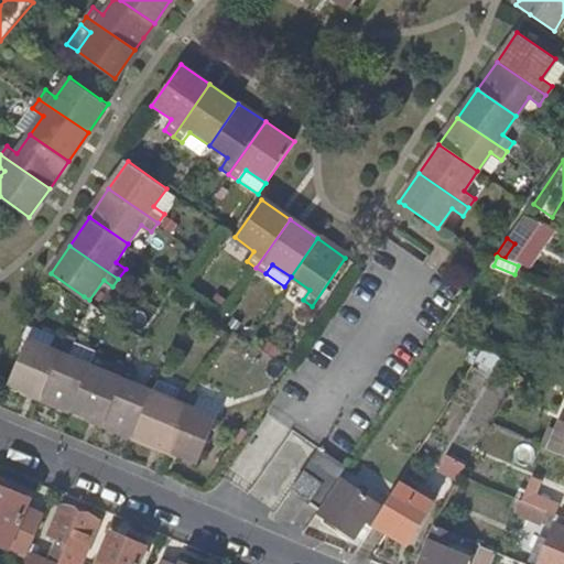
[(32,327),(28,339),(50,348),(55,337),(32,327)]
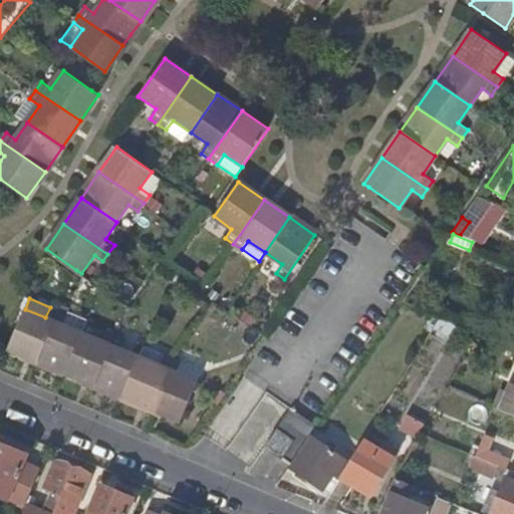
[(37,360),(58,310),(50,307),(45,317),(25,309),(9,347),(37,360)]
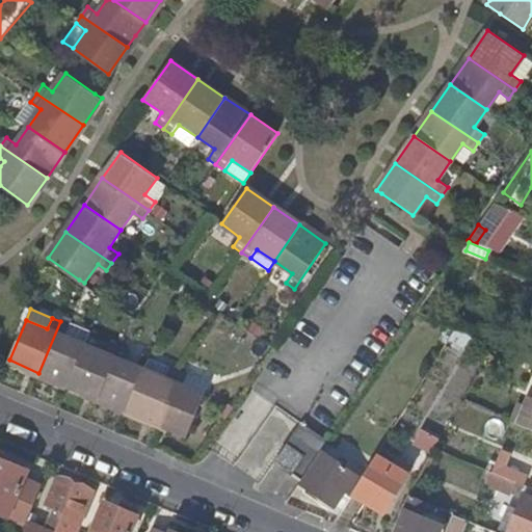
[(38,373),(69,386),(85,344),(65,337),(71,326),(60,321),(38,373)]
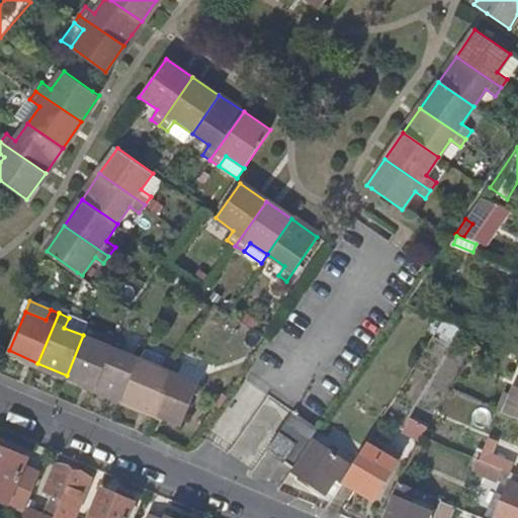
[(435,337),(449,344),(456,328),(442,321),(435,337)]
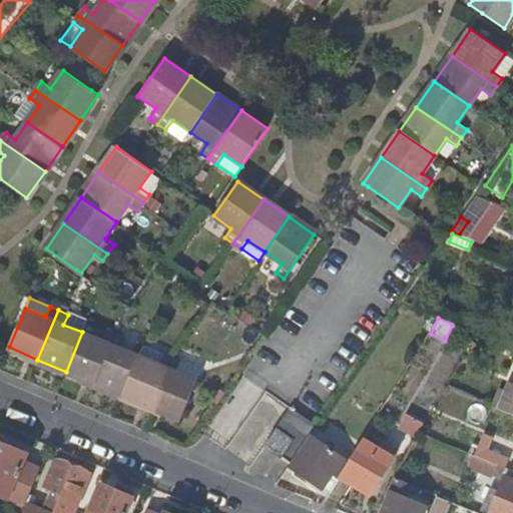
[(66,372),(95,384),(116,334),(106,330),(102,341),(82,332),(66,372)]
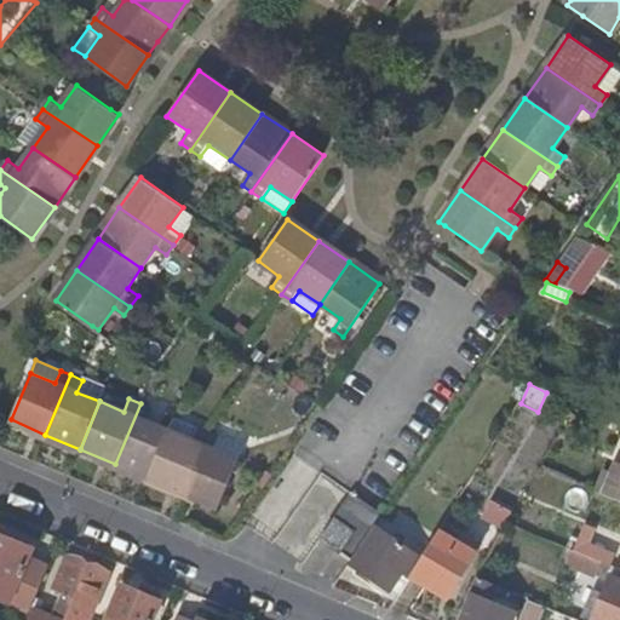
[(115,464),(149,478),(168,431),(147,422),(151,408),(141,403),(115,464)]
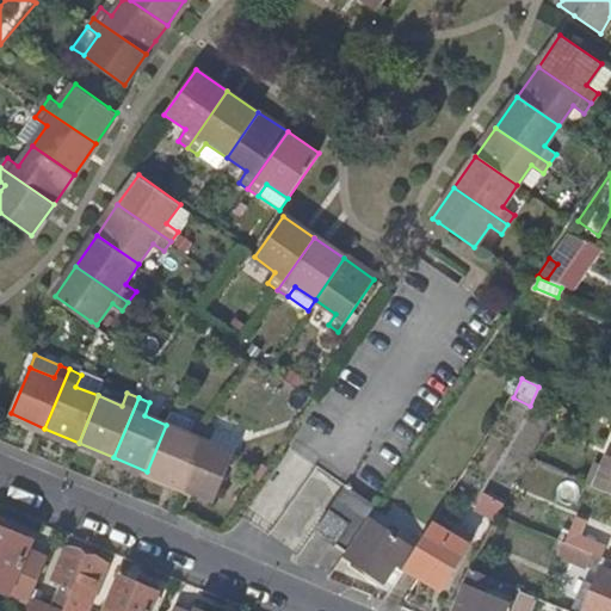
[(166,425),(190,434),(196,421),(172,412),(166,425)]
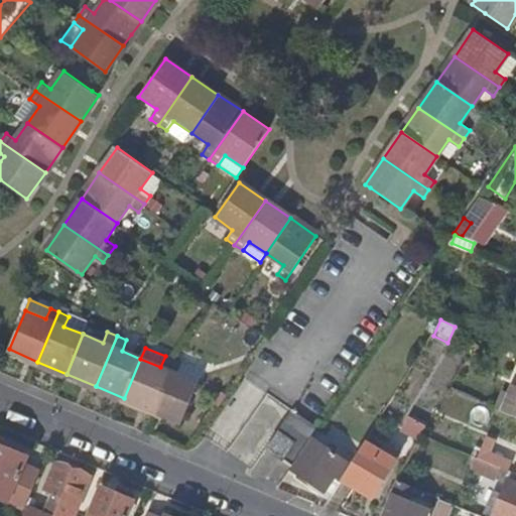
[(124,398),(153,410),(174,360),(165,356),(160,367),(140,359),(124,398)]
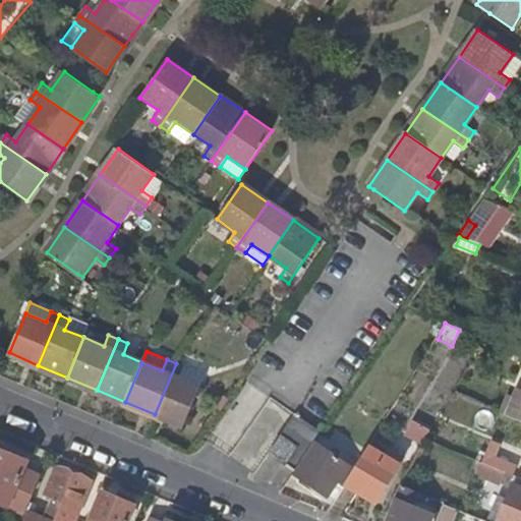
[(183,425),(199,386),(181,379),(185,367),(176,363),(155,414),(183,425)]
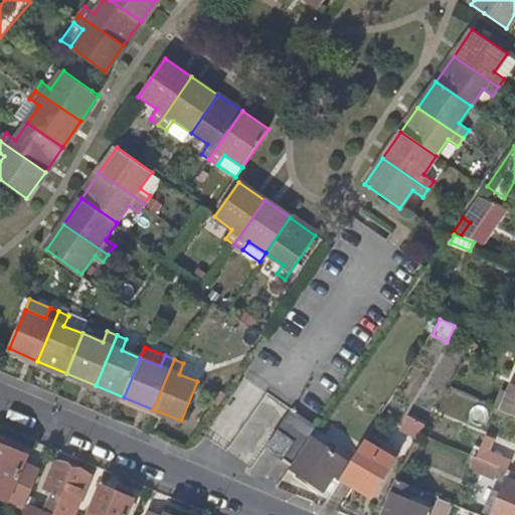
[(179,374),(197,381),(202,370),(183,362),(183,363),(179,374)]
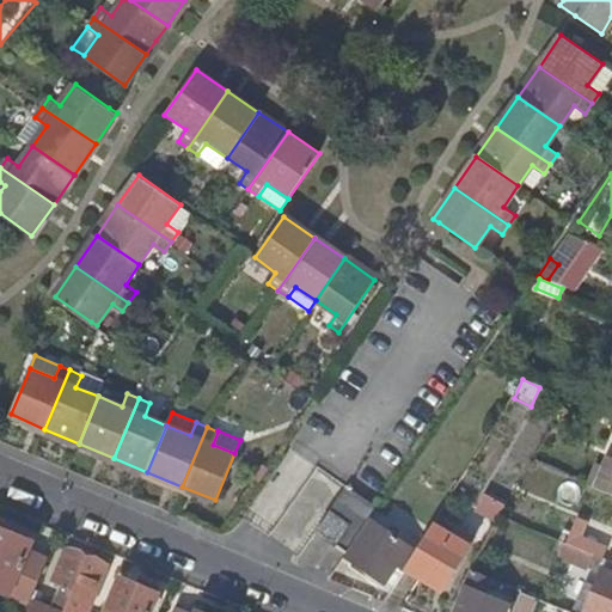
[(611,467),(604,465),(594,489),(611,496),(611,467)]
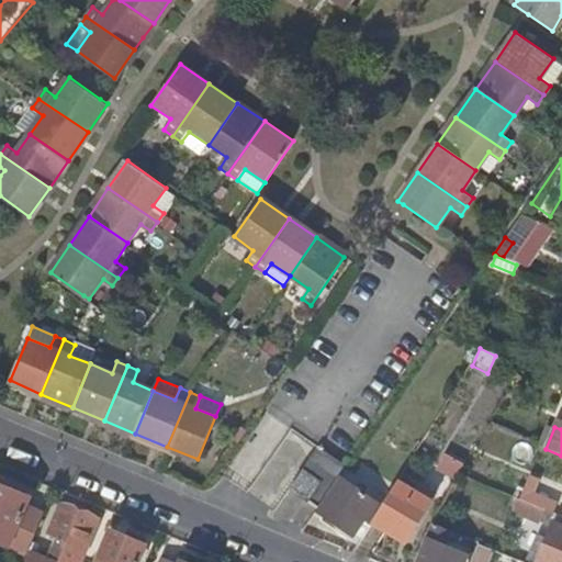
[(317,508),(338,476),(346,467),(343,464),(317,447),(302,470),(319,482),(306,501),(317,508)]
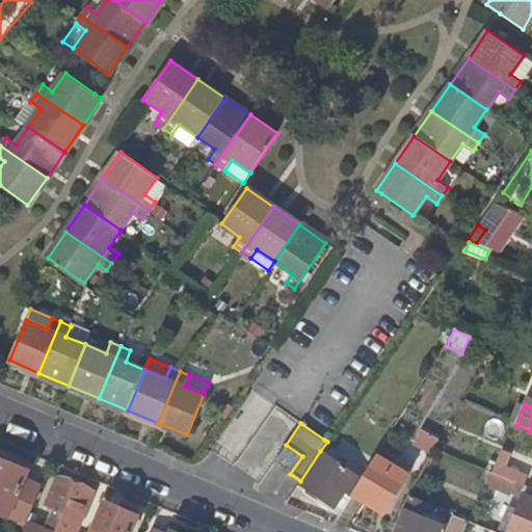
[(402,436),(392,429),(386,439),(397,446),(402,436)]
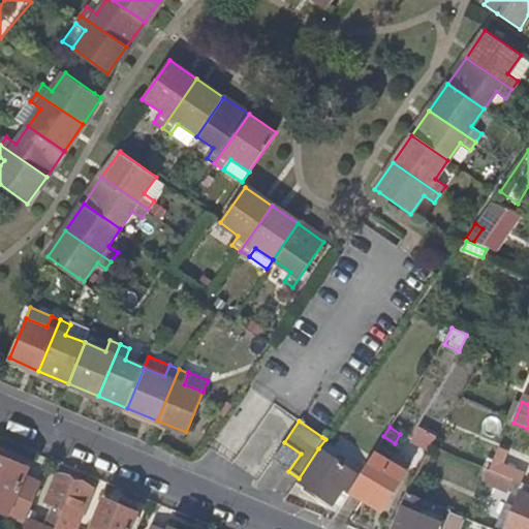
[(430,452),(437,436),(418,427),(411,442),(430,452)]
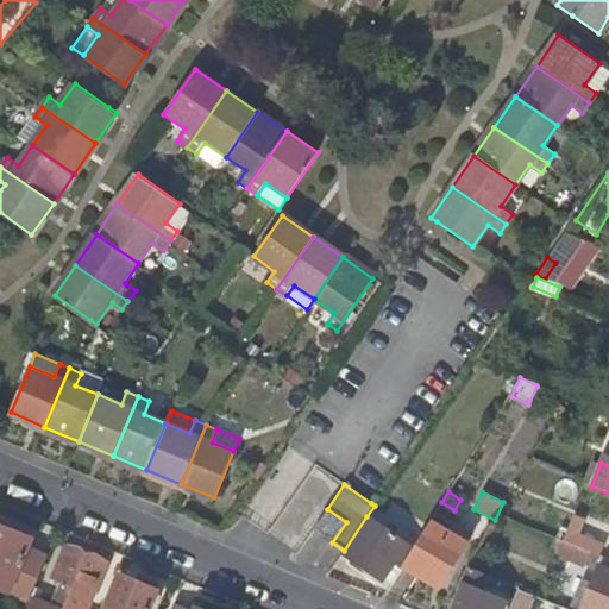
[(454,510),(441,502),(434,514),(446,522),(454,510)]
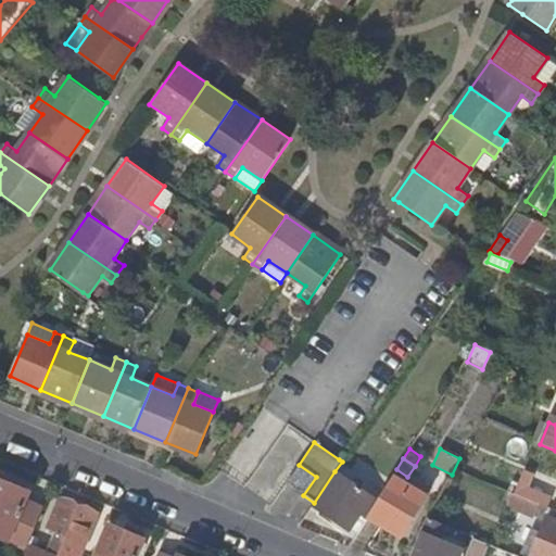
[(286,483),(303,495),(316,477),(299,465),(286,483)]
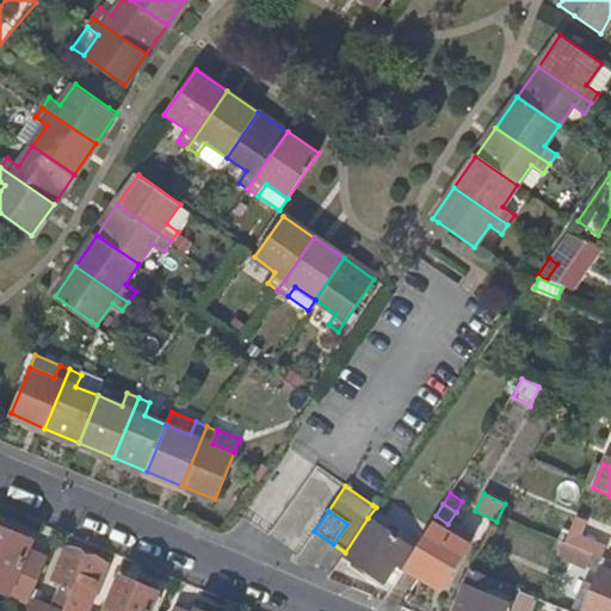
[(345,553),(344,554),(382,581),(395,565),(382,555),(395,537),(368,518),(345,553)]
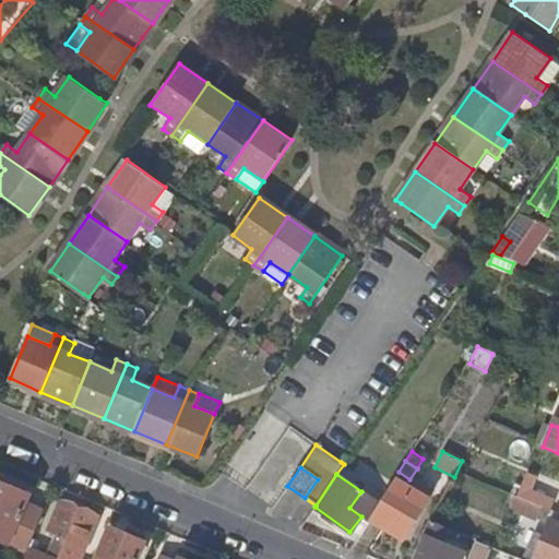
[(13,536),(32,544),(46,510),(27,502),(31,495),(0,482),(0,518),(18,525),(13,536)]
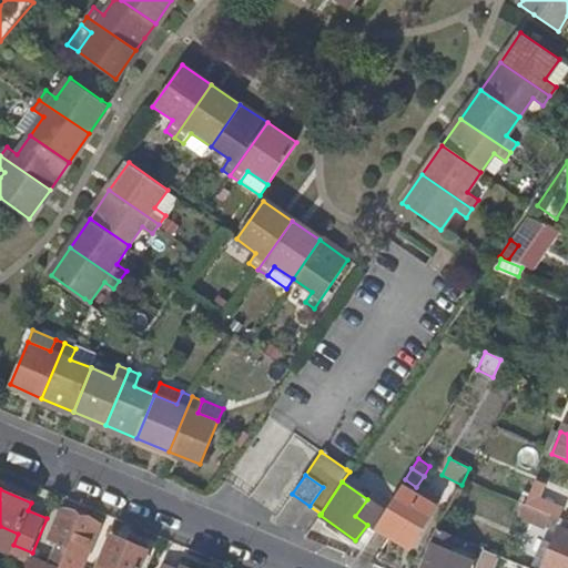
[(396,494),(374,528),(392,539),(399,527),(408,526),(419,534),(435,507),(414,494),(408,501),(396,494)]
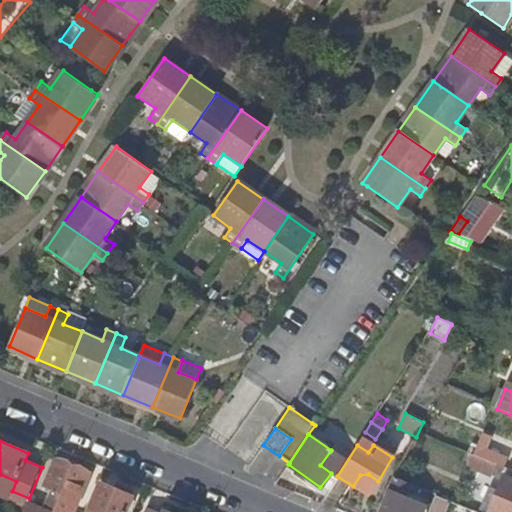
[(476,446),(473,455),(503,468),(507,459),(476,446)]
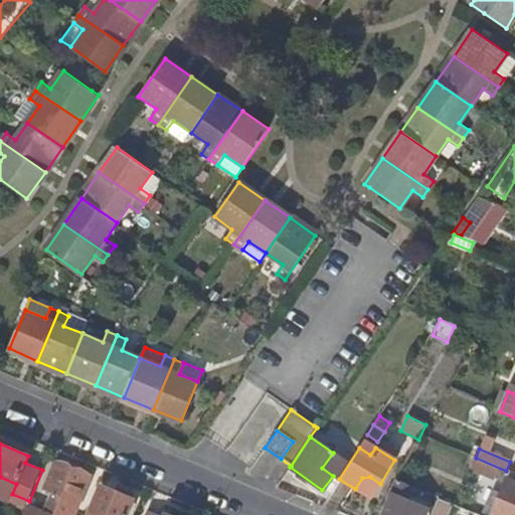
[(63,498),(75,468),(56,460),(43,490),(53,494),(63,498)]
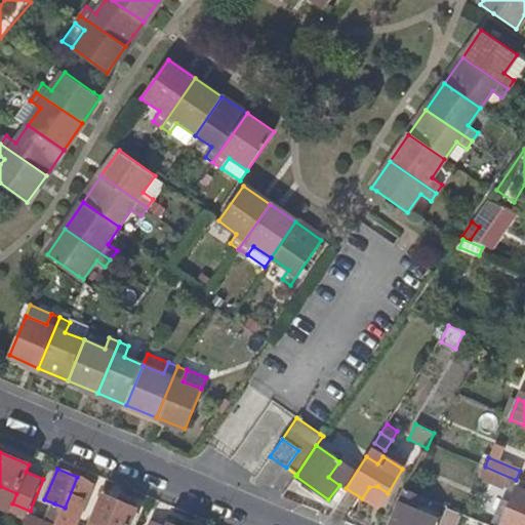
[(500,486),(505,477),(485,469),(481,478),(500,486)]
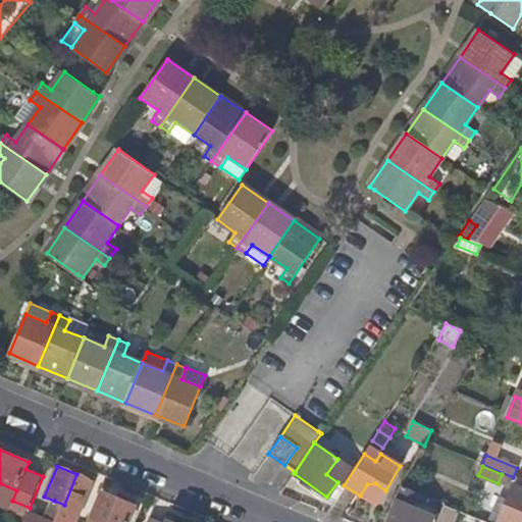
[(56,521),(61,521),(64,516),(76,521),(94,481),(76,474),(64,505),(56,521)]
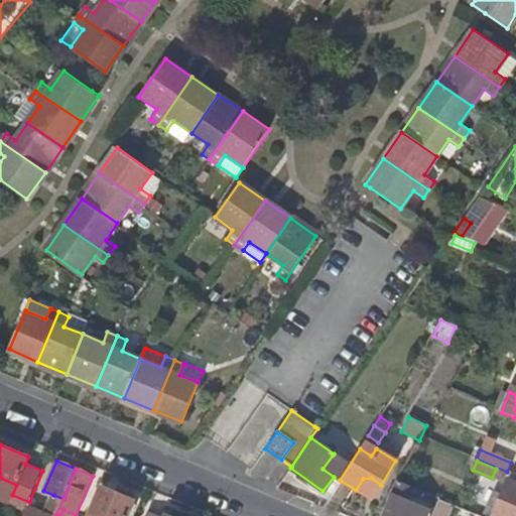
[(16,485),(0,478),(0,497),(26,509),(29,502),(12,495),(16,485)]
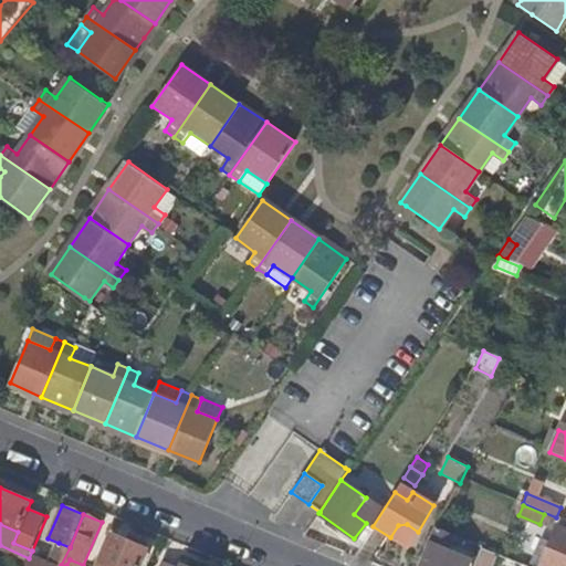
[(454,536),(437,528),(420,565),(467,565),(470,561),(448,551),(454,536)]
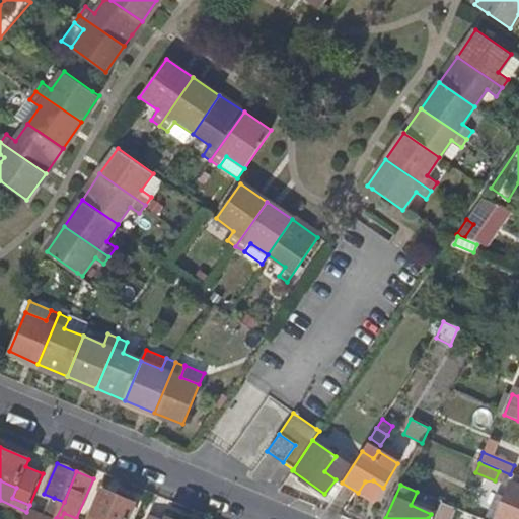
[(518,518),(518,487),(512,485),(497,518),(518,518)]
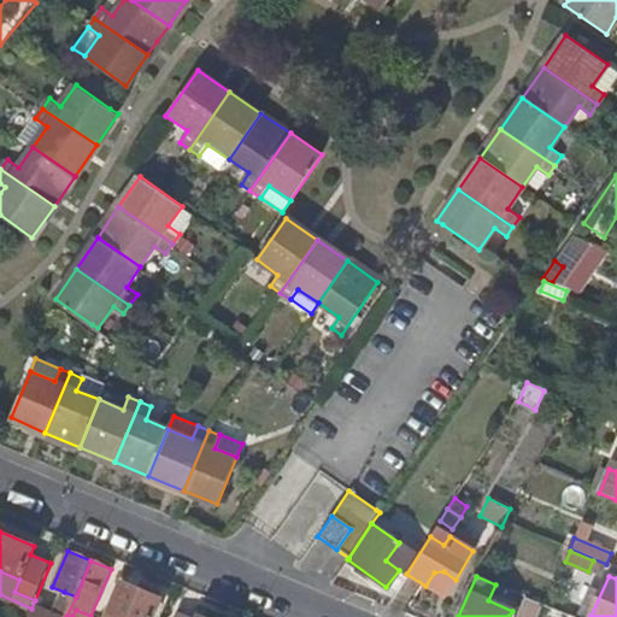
[(154,616),(162,599),(124,583),(110,616),(154,616)]
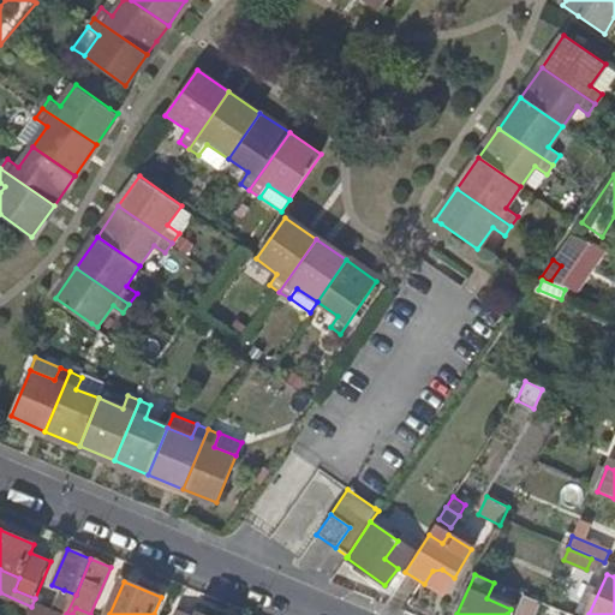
[(54,613),(59,614),(66,614),(76,595),(64,590),(54,613)]
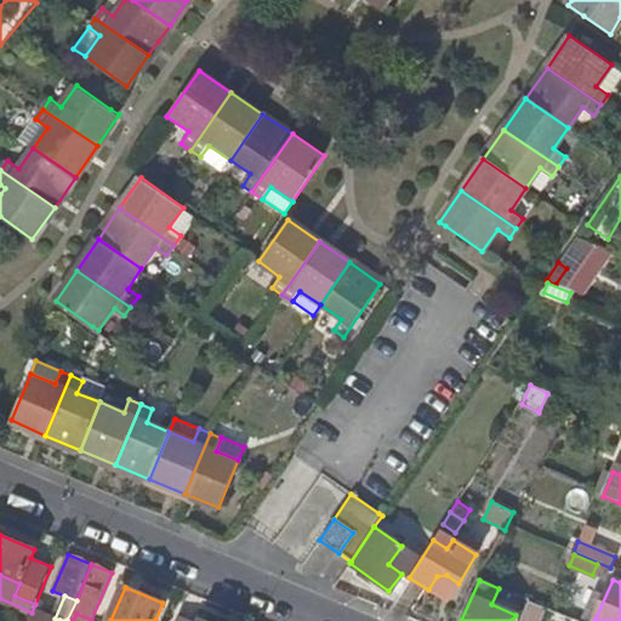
[(542,620),(547,609),(530,602),(520,620),(542,620)]
